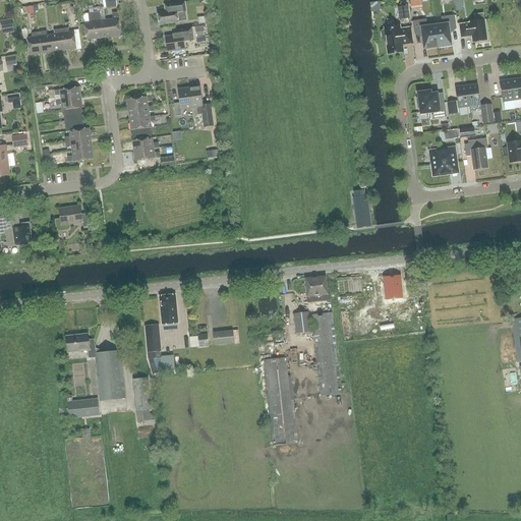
[(165,12),(158,13),(160,25),(179,22),(178,16),(183,15),(182,12),(185,11),(186,11),(185,2),(164,5),(165,12)]
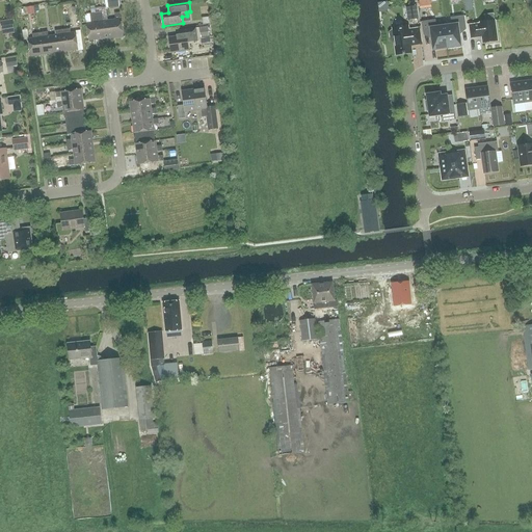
[(111,38),(109,20),(103,21),(102,12),(97,14),(99,41),(111,38)]
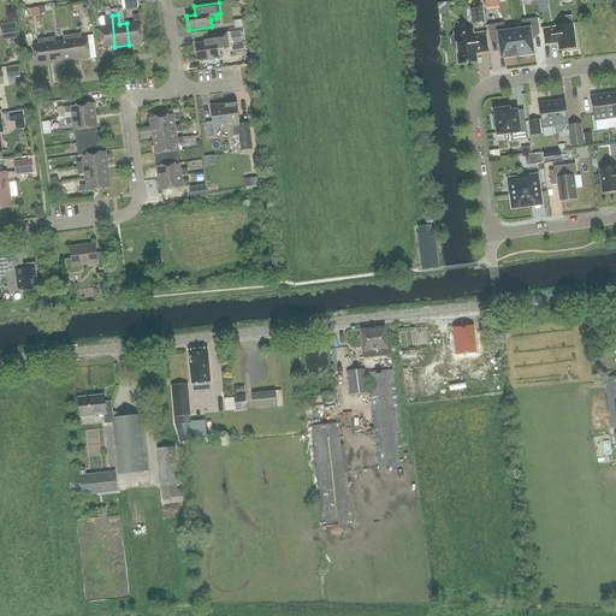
[(132,16),(134,23),(126,23),(129,45),(143,43),(141,22),(140,15),(132,16)]
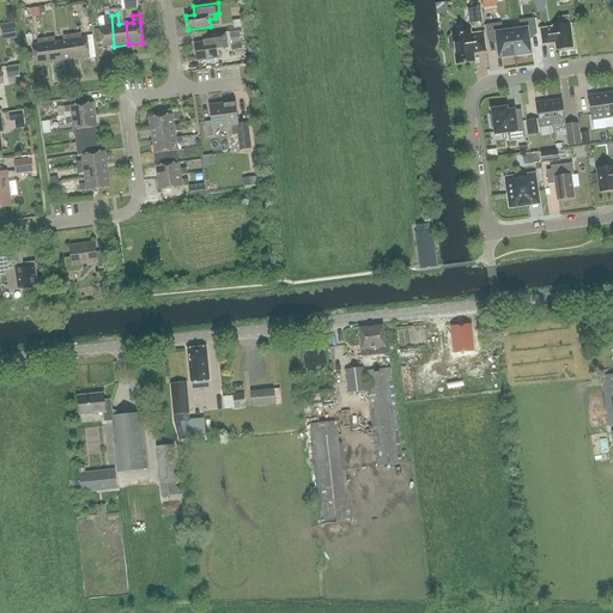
[(104,17),(105,25),(101,26),(103,48),(114,47),(111,16),(104,17)]
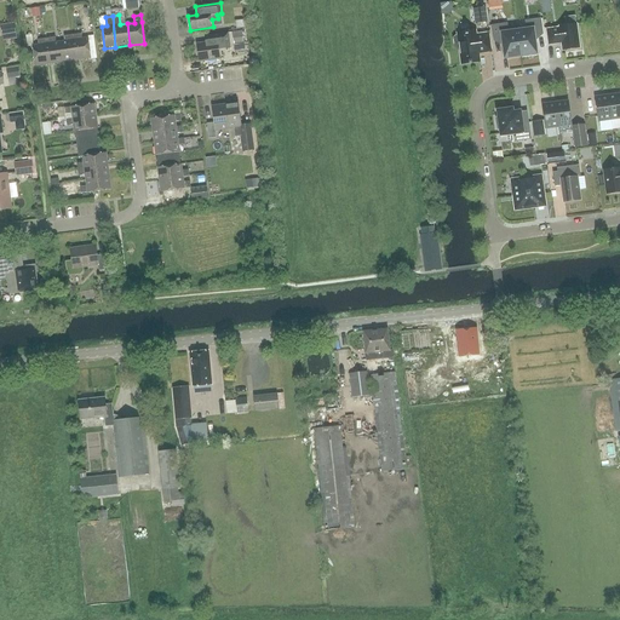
[(527,29),(517,30),(521,57),(538,55),(538,49),(537,49),(534,35),(543,34),(540,19),(526,22),(527,29)]
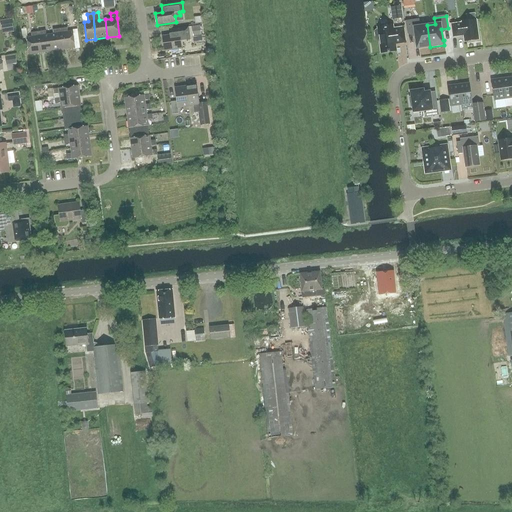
[(12,19),(1,21),(2,30),(14,28),(12,19)]
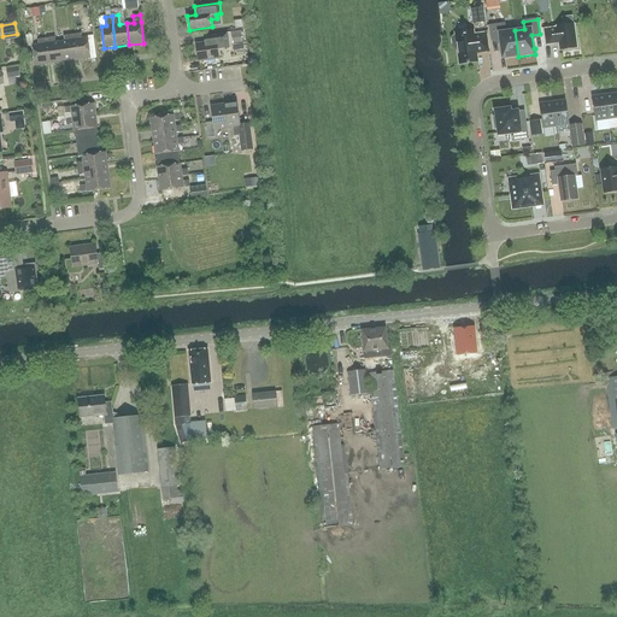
[(518,57),(515,30),(506,31),(505,24),(489,27),(492,41),(500,40),(501,53),(500,53),(501,59),(518,57)]
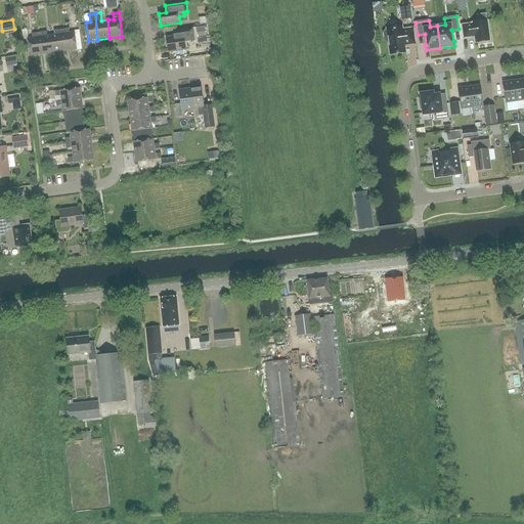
[(473,23),(473,24),(462,25),(464,38),(475,37),(475,43),(490,41),(487,20),(473,23)]
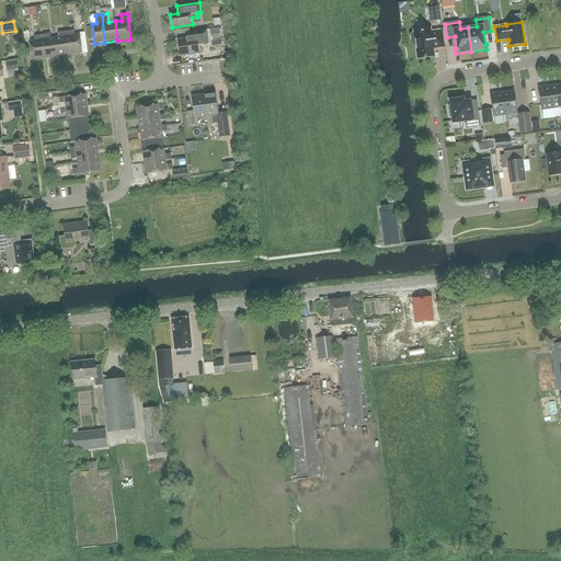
[(219,27),(210,30),(212,41),(221,39),(219,27)]
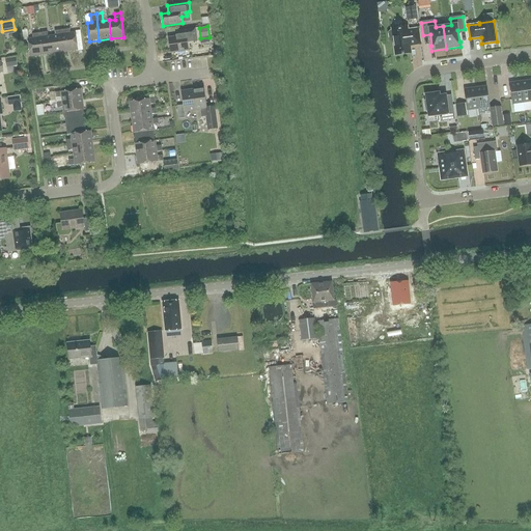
[(391,42),(393,42),(395,56),(412,53),(411,47),(421,45),(418,28),(408,30),(408,26),(391,29),(391,31),(390,31),(388,33),(389,40),(391,42)]
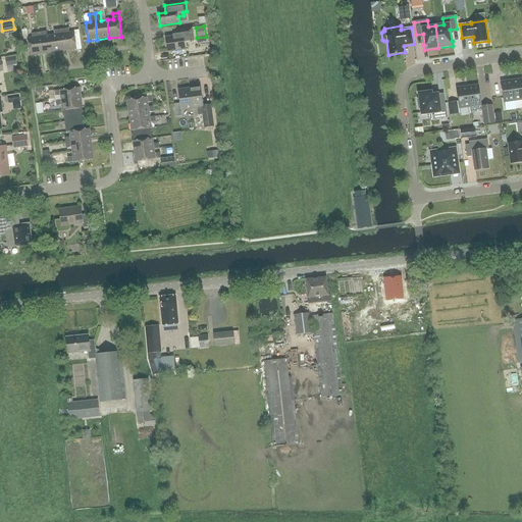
[(62,29),(65,51),(77,49),(74,32),(69,33),(68,28),(62,29)]
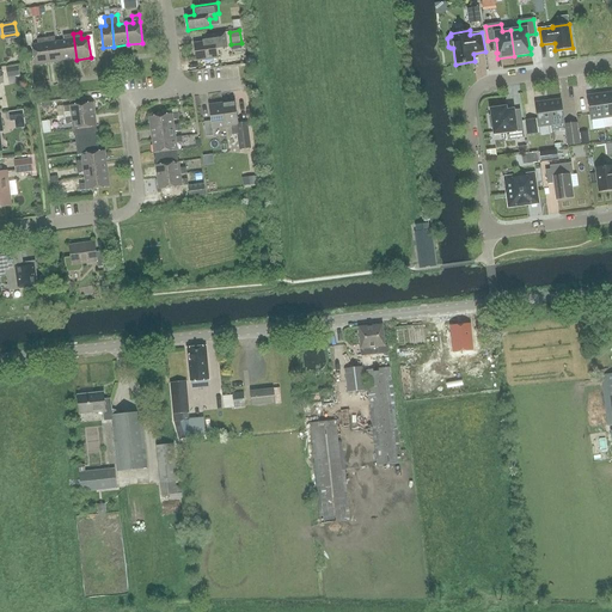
[(226,32),(220,34),(203,36),(203,43),(195,44),(197,60),(218,57),(216,49),(228,48),(226,32)]
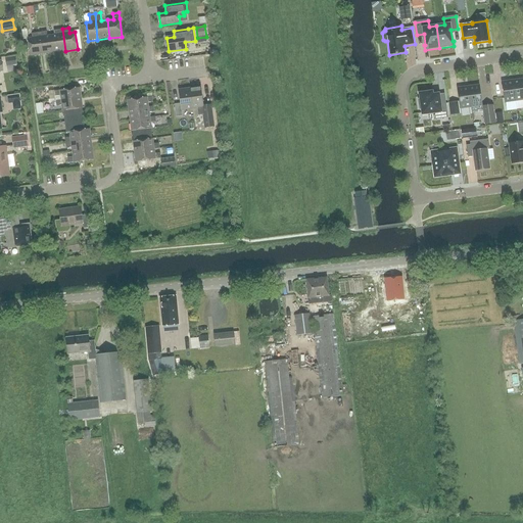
[(54,52),(65,51),(62,29),(54,30),(55,35),(51,36),(54,52)]
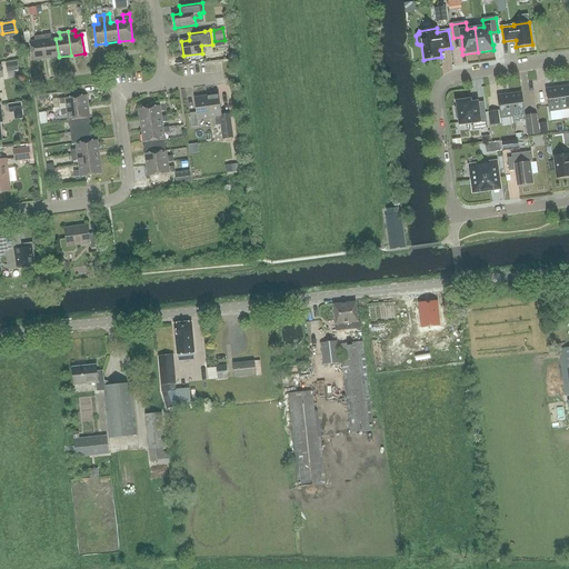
[(42,35),(46,59),(59,57),(56,39),(51,39),(51,33),(42,35)]
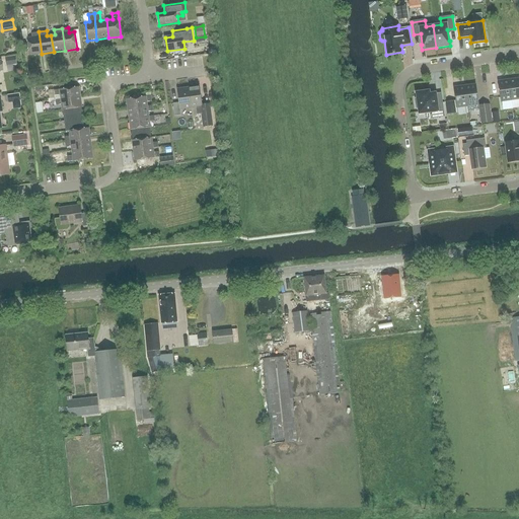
[(30,55),(42,54),(39,31),(31,32),(32,38),(27,39),(30,55)]
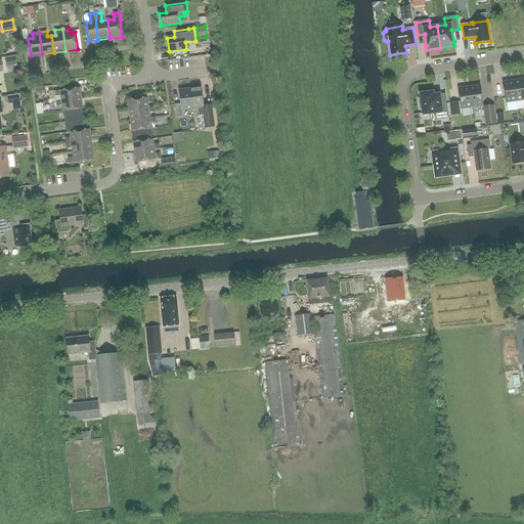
[(6,67),(17,64),(15,56),(5,57),(6,67)]
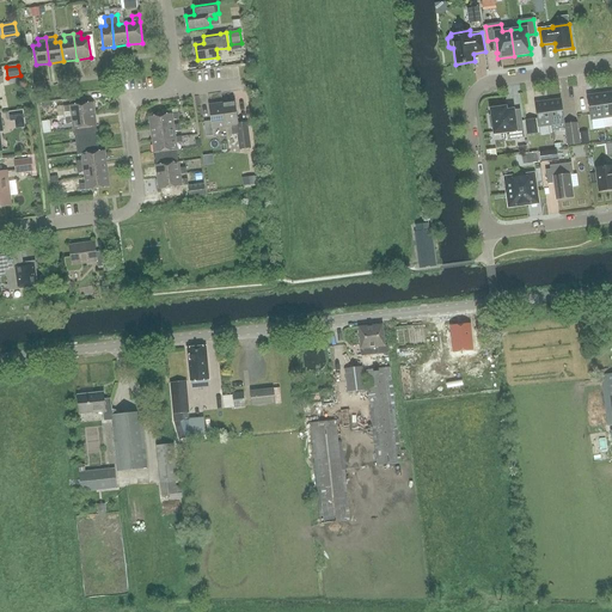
[(611,92),(600,95),(604,118),(611,117),(611,92)]
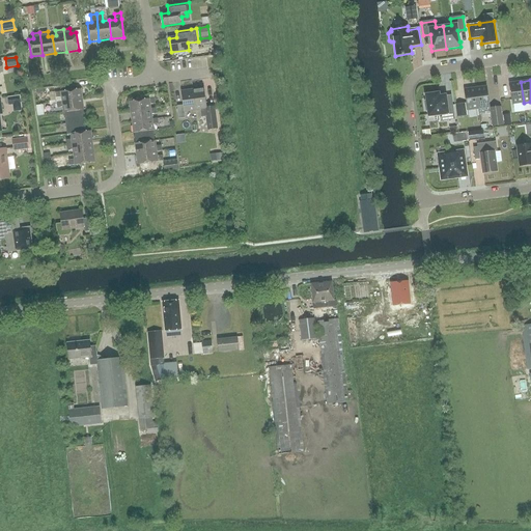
[(512,104),(524,103),(521,82),(510,83),(512,104)]
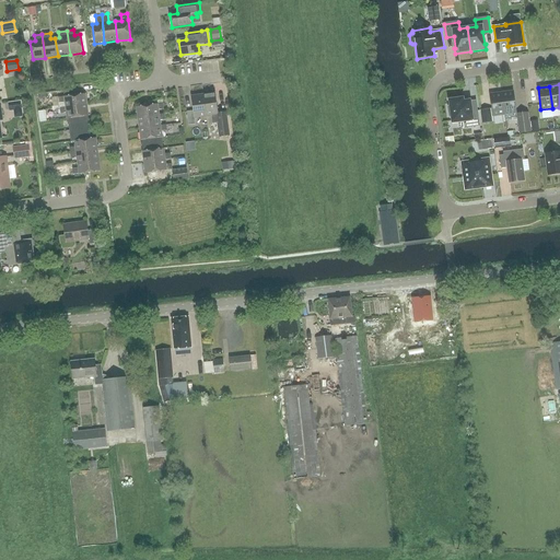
[(513,91),(502,93),(505,115),(516,114),(513,91)]
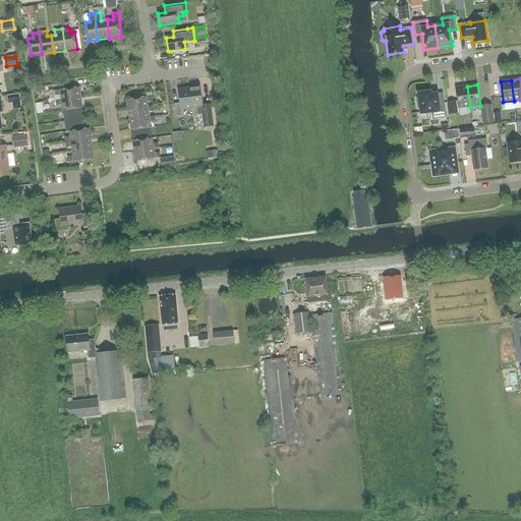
[(459,108),(470,107),(467,87),(456,88),(459,108)]
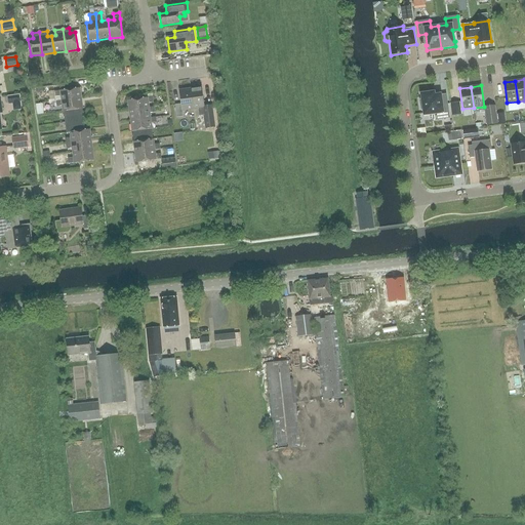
[(56,102),(82,98),(80,88),(59,90),(59,91),(54,91),(56,102)]
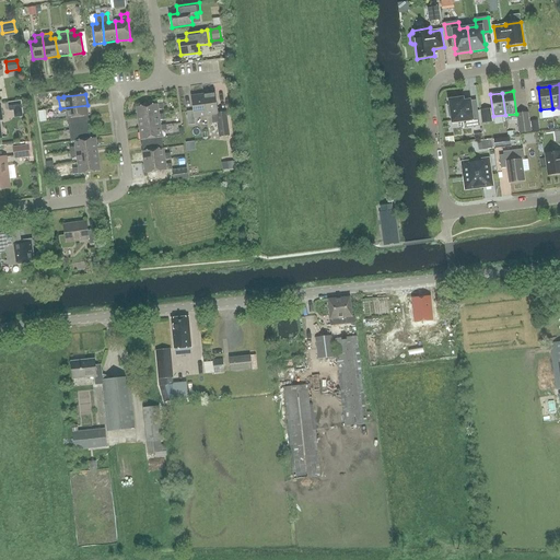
[(203,95),(207,116),(212,115),(213,123),(217,123),(219,137),(230,136),(226,112),(219,113),(216,94),(203,95)]
